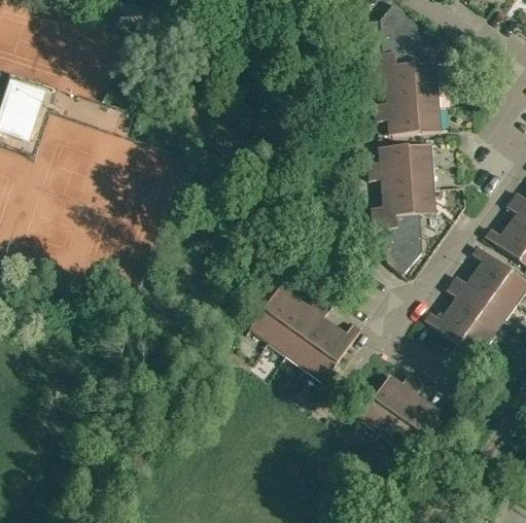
[(370,56),(371,65),(420,61),(416,25),(392,5),(379,22),(381,45),(375,46),(376,55),(370,56)]
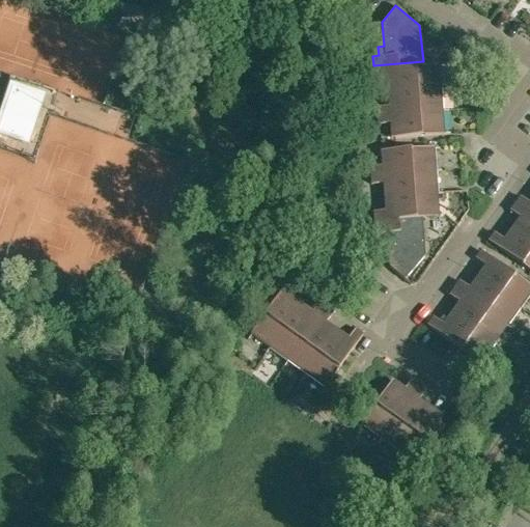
[(423,64),(423,61),(373,65),(374,77),(386,76),(387,89),(441,85),(439,63),(423,64)]
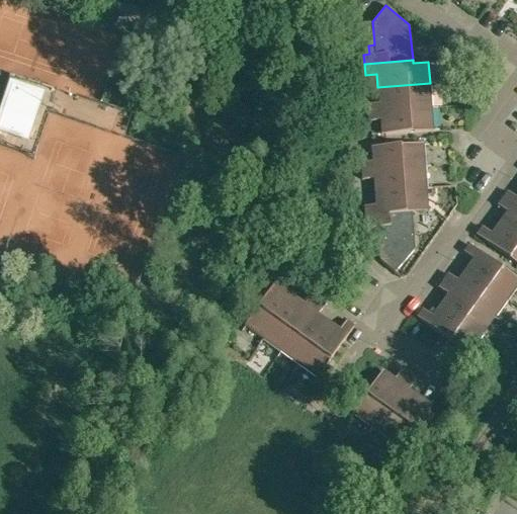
[(368,110),(432,105),(430,83),(377,87),(379,100),(367,101),(368,110)]
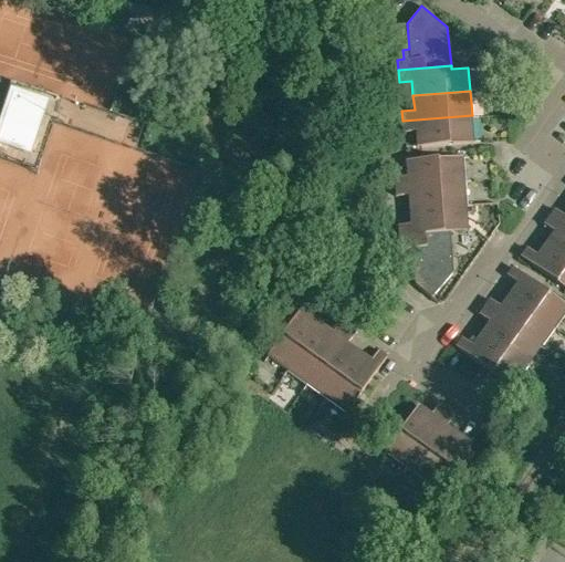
[(0,139),(28,149),(44,103),(12,92),(0,128),(0,139)]
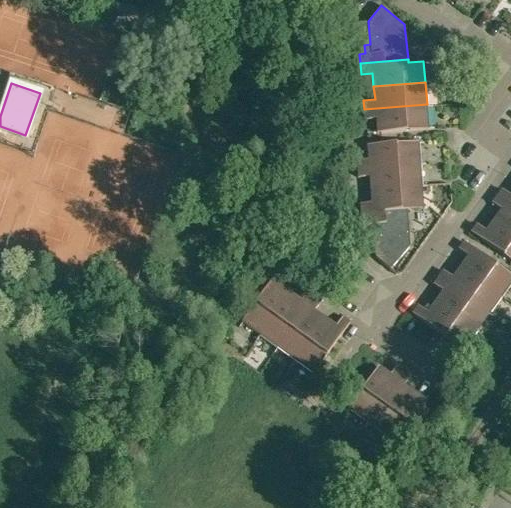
[(429,126),(427,104),(364,109),(365,117),(376,116),(377,130),(429,126)]
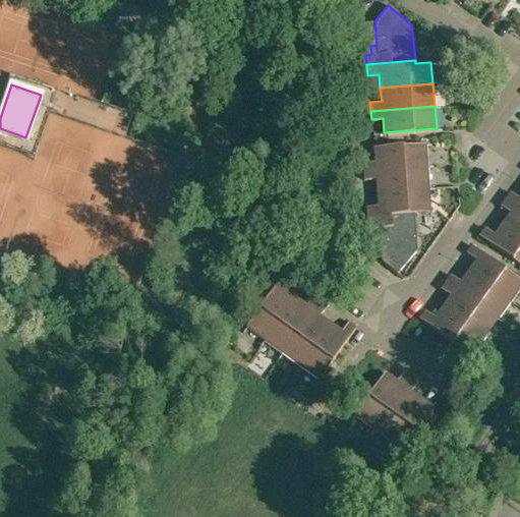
[(364,161),(364,169),(427,164),(425,141),(373,146),(374,161),(364,161)]
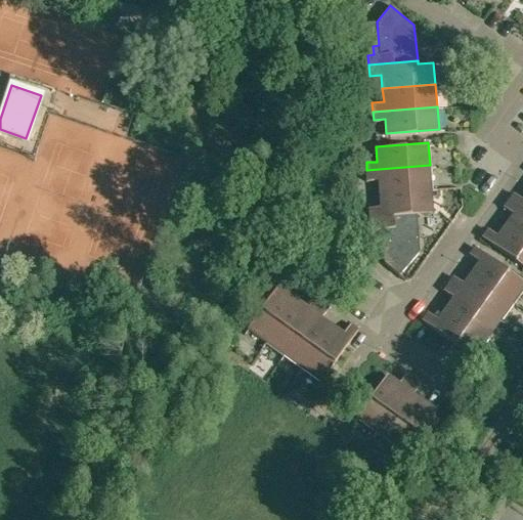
[(432,187),(430,165),(366,170),(367,179),(378,178),(379,191),(432,187)]
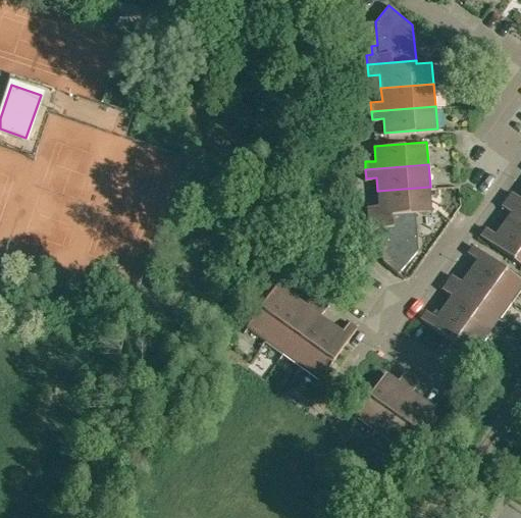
[(431,209),(430,187),(377,191),(378,204),(367,205),(368,216),(416,212),(416,210),(431,209)]
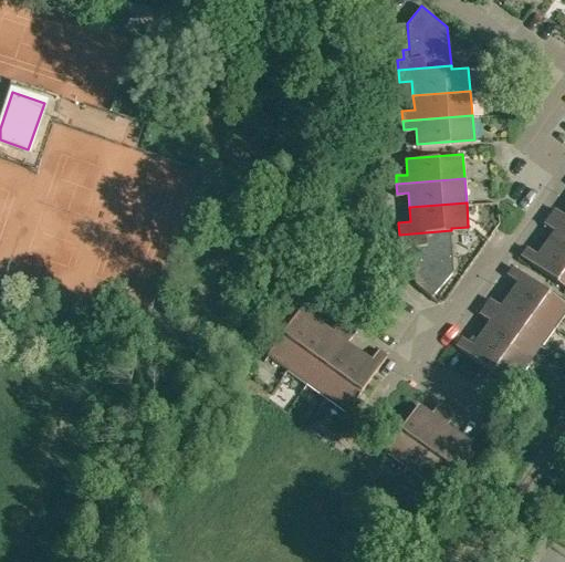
[(564,212),(555,206),(551,212),(564,222),(564,212)]
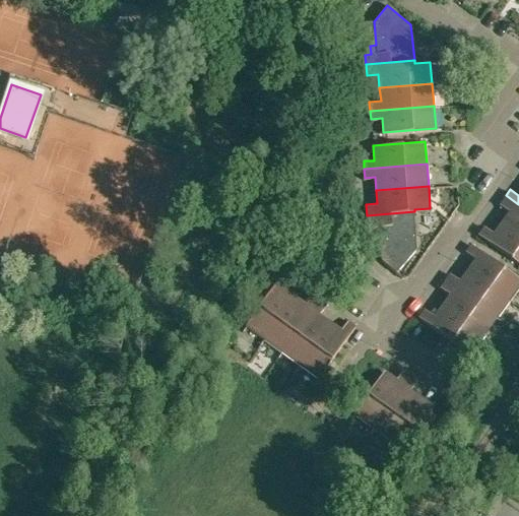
[(518,204),(506,195),(501,202),(510,209),(502,220),(518,233),(518,204)]
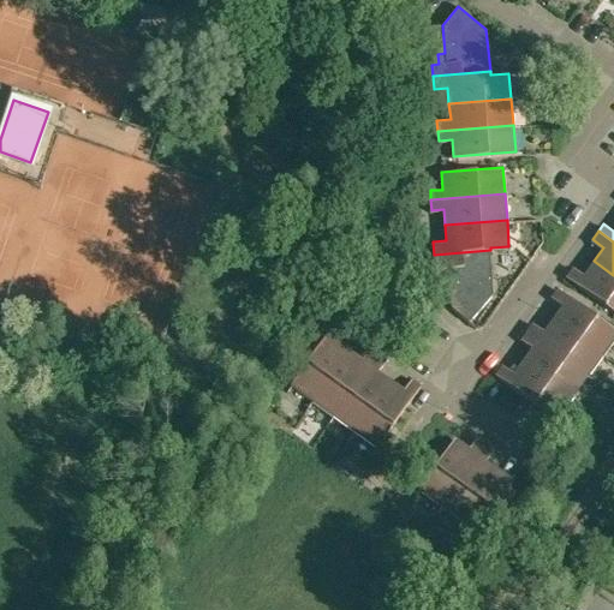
[(469,320),(494,292),(490,250),(434,255),(435,267),(441,267),(442,277),(448,276),(451,304),(469,320)]
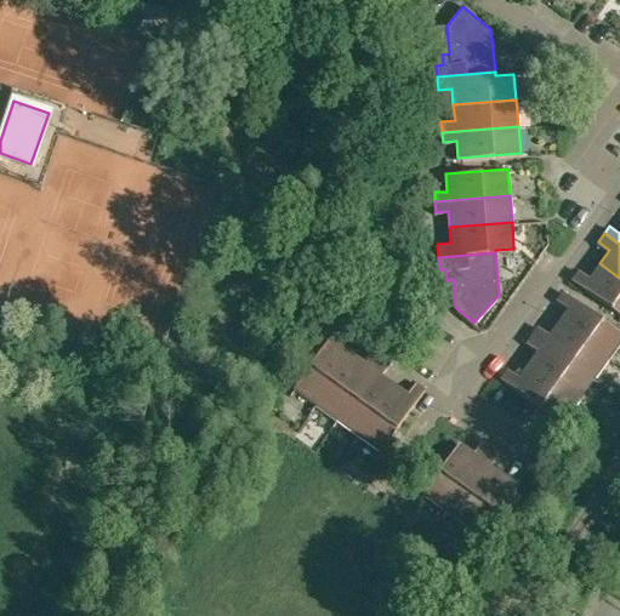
[(619,278),(599,263),(590,277),(579,268),(572,278),(619,312),(619,278)]
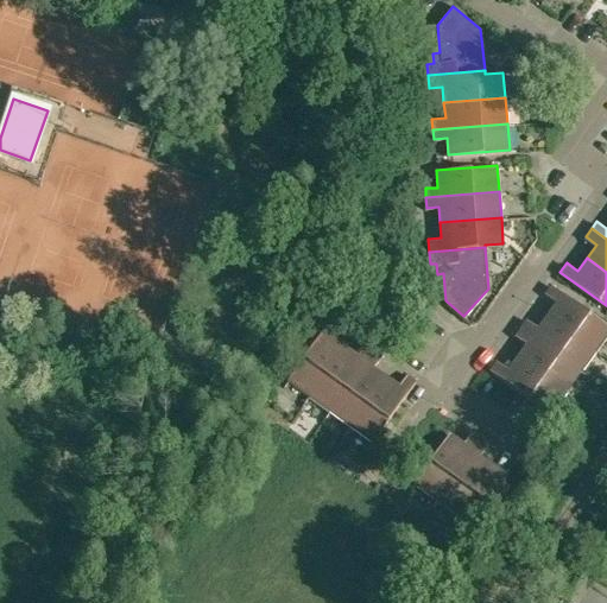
[(556,300),(547,312),(596,348),(606,334),(606,323),(551,284),(545,292),(556,300)]
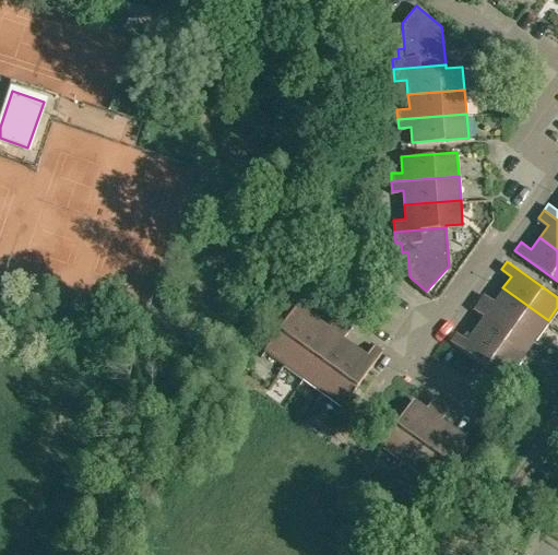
[(548,320),(502,287),(494,299),(484,292),(478,299),(534,340),(548,320)]
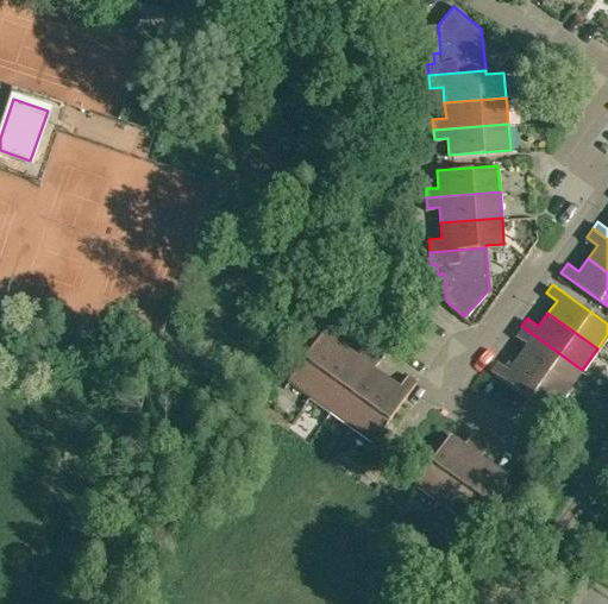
[(308,394),(345,345),(332,335),(339,325),(331,319),(287,378),(308,394)]
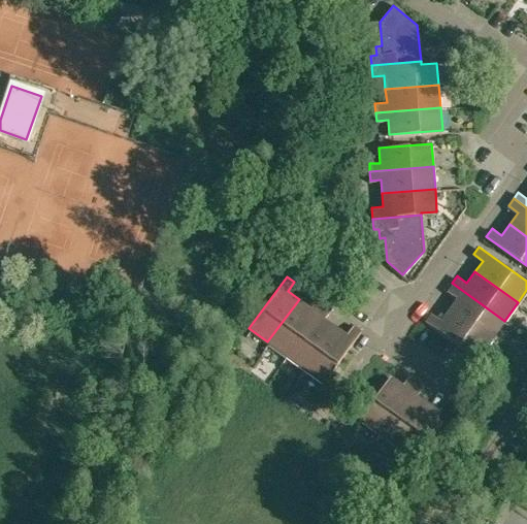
[(491,339),(504,321),(452,283),(447,291),(456,297),(449,308),(491,339)]
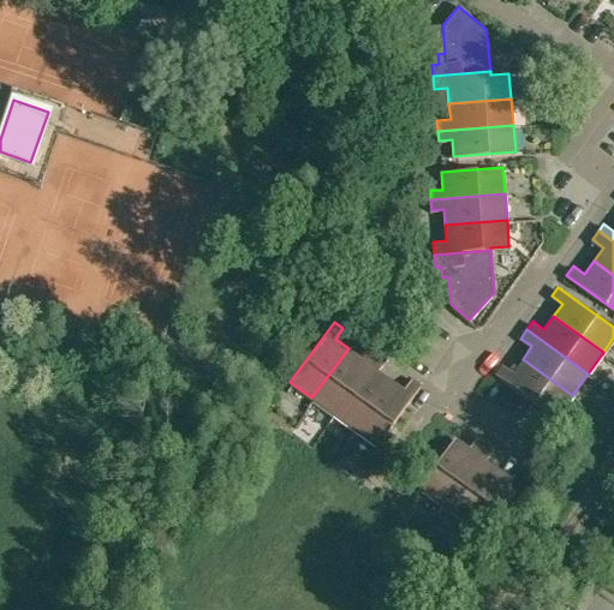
[(363,358),(349,348),(311,398),(333,413),(377,352),(370,347),(363,358)]
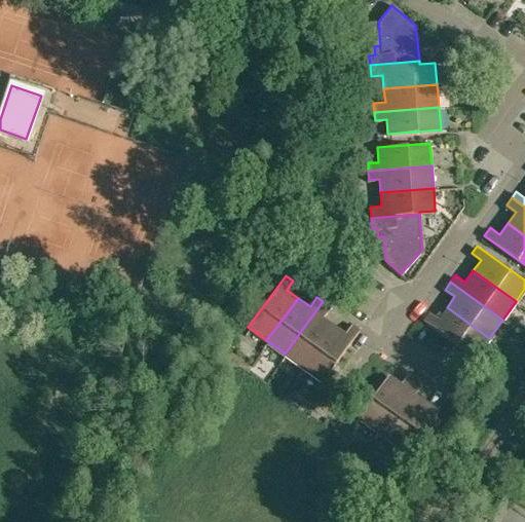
[(330,306),(323,301),(285,353),(303,367),(334,324),(323,315),(330,306)]
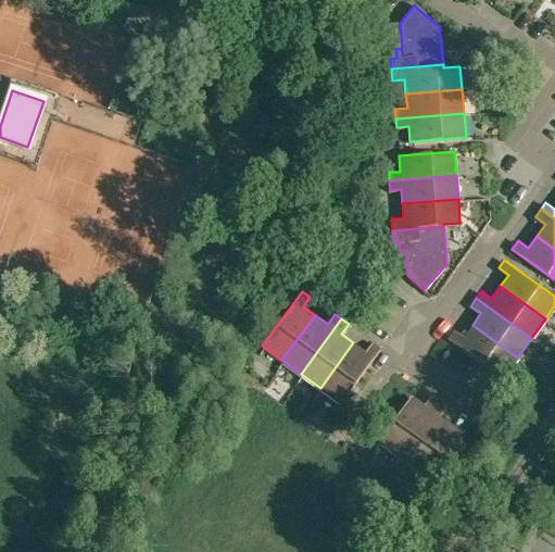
[(503,377),(517,358),(472,325),(464,336),(454,329),(449,337),(503,377)]
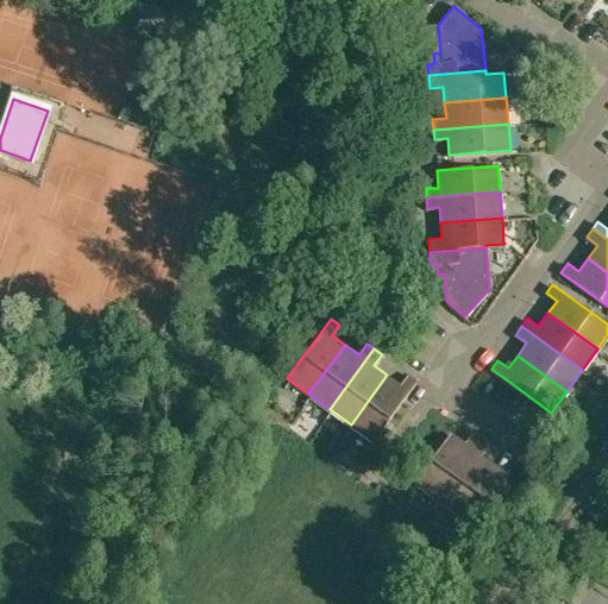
[(400,384),(387,375),(351,425),(373,440),(417,379),(408,373),(400,384)]
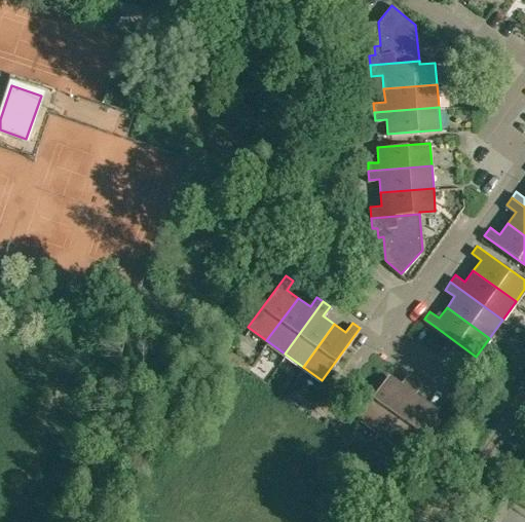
[(359,417),(377,431),(414,378),(408,373),(401,382),(389,375),(359,417)]
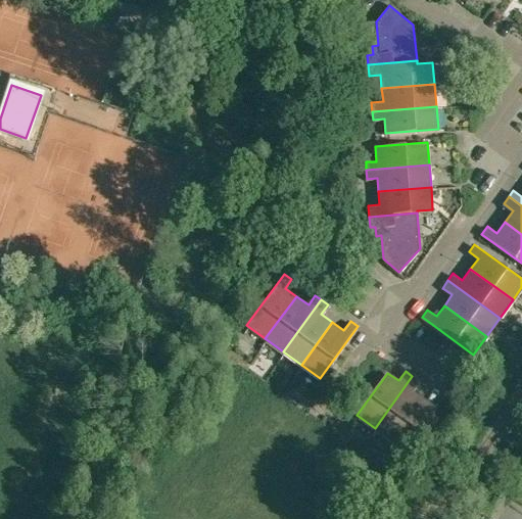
[(413,390),(420,381),(412,376),(375,428),(393,440),(424,398),(413,390)]
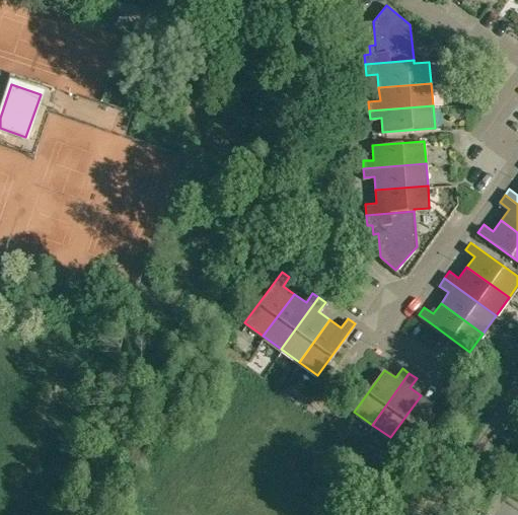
[(432,403),(421,395),(390,437),(409,451),(446,399),(438,394),(432,403)]
